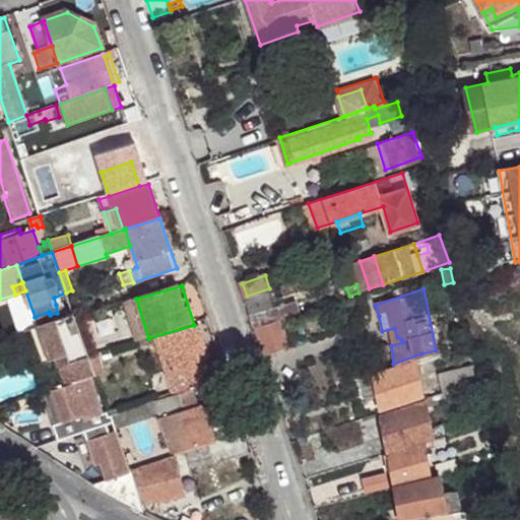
[(296,298),(251,312),(256,326),(279,319),(301,312),(296,298)]
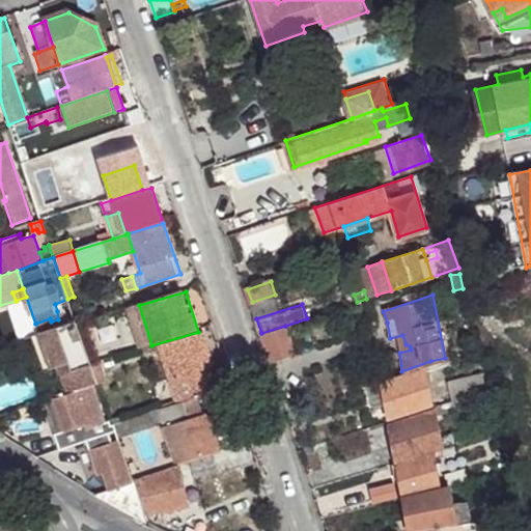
[(142,348),(151,345),(139,305),(129,308),(142,348)]
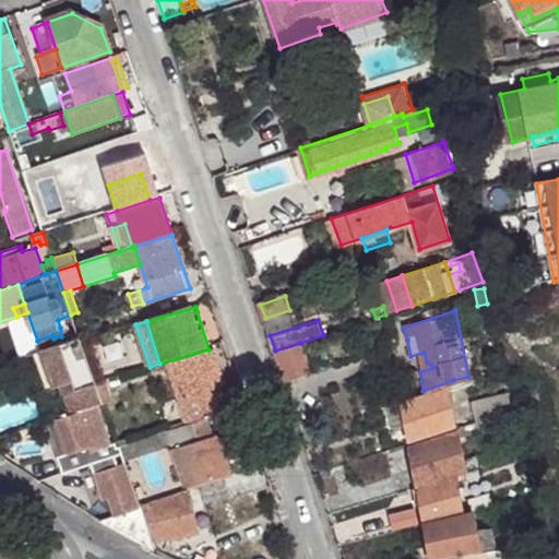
[(35,353),(69,342),(63,325),(60,328),(61,336),(54,339),(52,335),(37,341),(32,343),(35,353)]
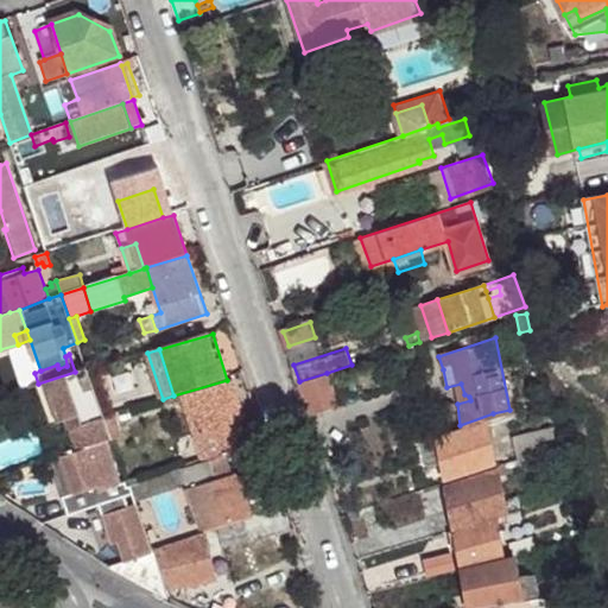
[(109,443),(109,441),(105,429),(102,418),(94,396),(86,367),(82,369),(75,372),(38,384),(35,386),(48,426),(69,419),(80,453),(107,445),(109,443)]
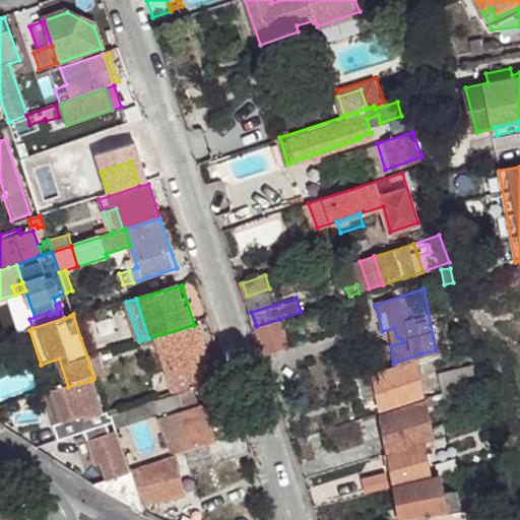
[(289,345),(279,319),(256,326),(265,354),(289,345)]
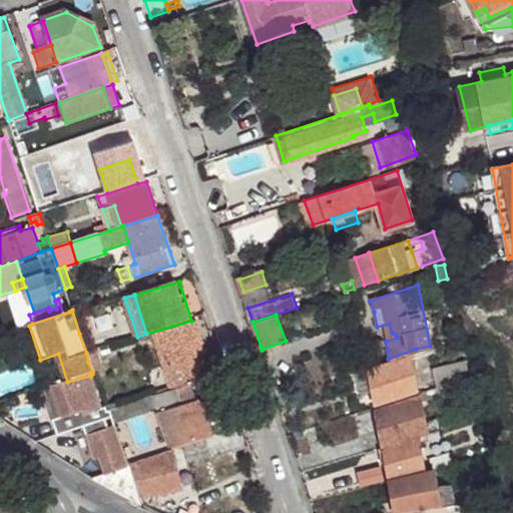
[(191,386),(204,382),(198,362),(205,360),(193,323),(161,333),(173,370),(171,370),(176,390),(191,386)]
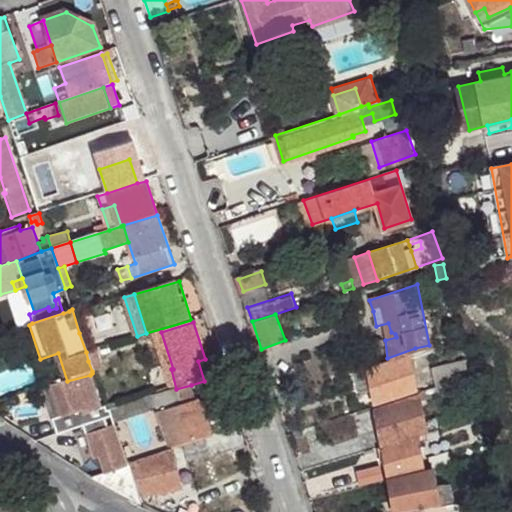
[(173,369),(161,332),(153,334),(171,391),(176,389),(171,369),(173,369)]
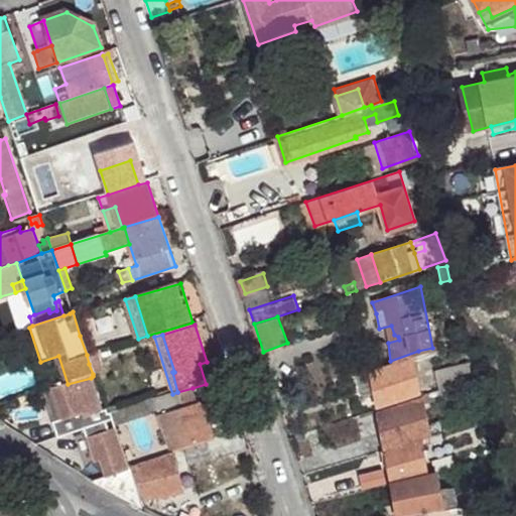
[(93,374),(100,372),(94,353),(87,355),(89,364),(93,374)]
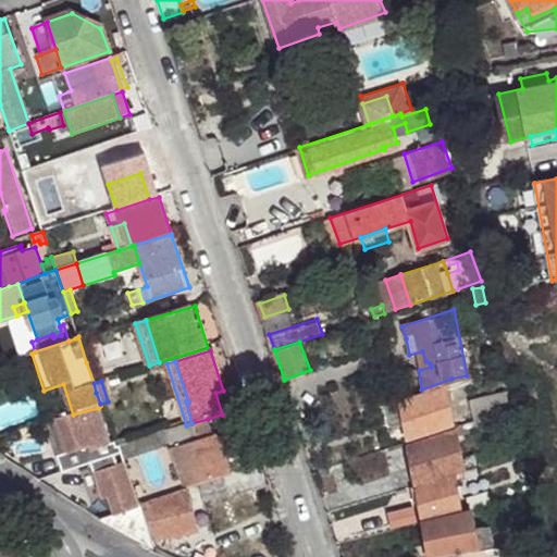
[(449,383),(403,398),(403,403),(390,406),(394,428),(407,424),(409,435),(455,420),(449,383)]
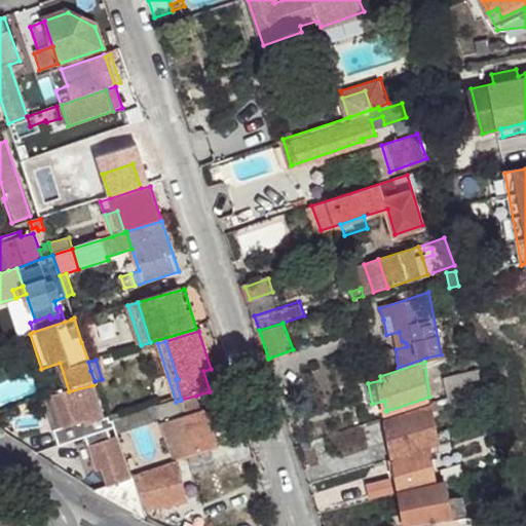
[(449,396),(480,385),(477,367),(445,374),(449,396)]
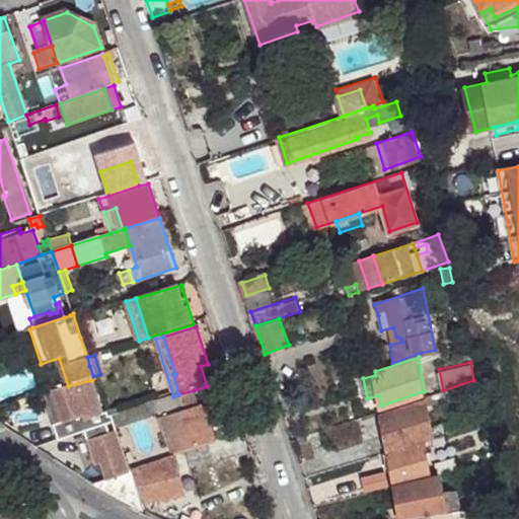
[(208,364),(201,366),(207,386),(214,384),(208,364)]
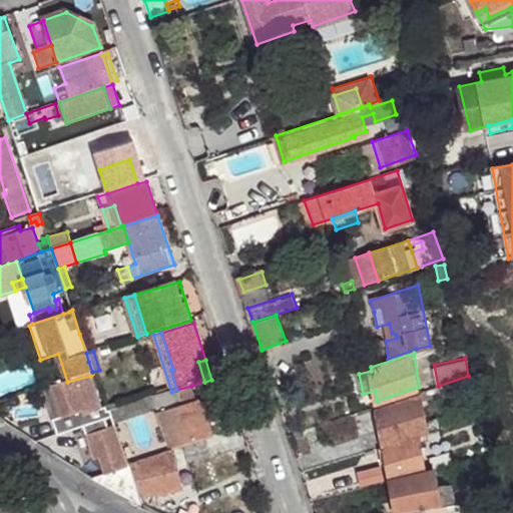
[(102,411),(90,376),(67,382),(51,388),(63,419),(52,422),(57,436),(84,428),(85,426),(104,420),(104,421),(112,418),(110,412),(105,412),(105,411),(102,411)]
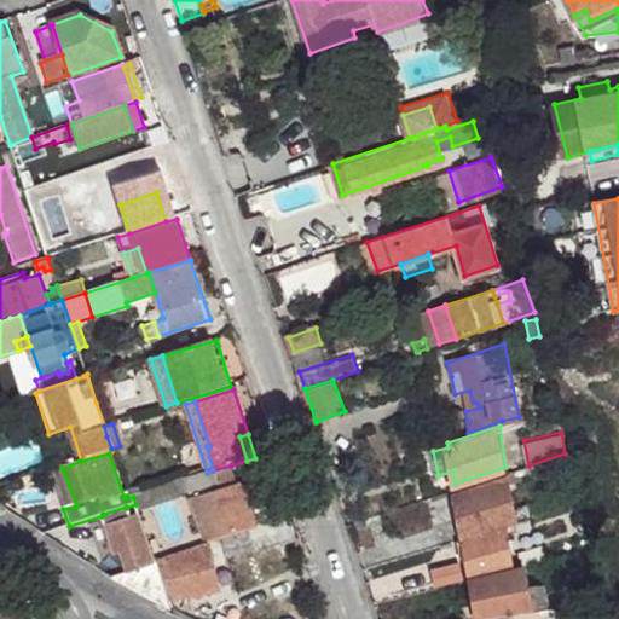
[(207,473),(183,480),(187,493),(195,513),(185,515),(191,539),(203,536),(204,543),(272,521),(261,480),(244,486),(243,482),(236,485),(231,466),(213,470),(207,473)]
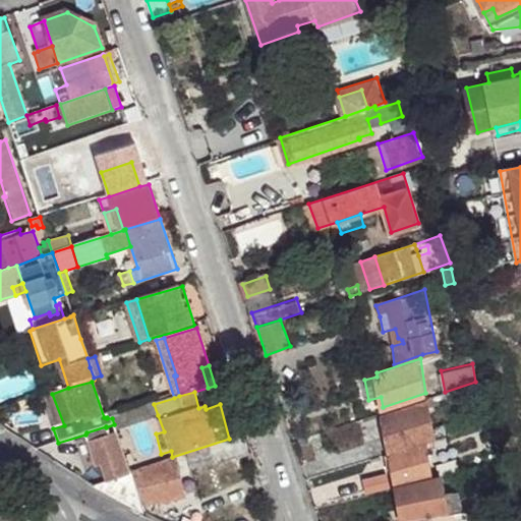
[(391,454),(435,437),(427,399),(384,413),(391,454)]
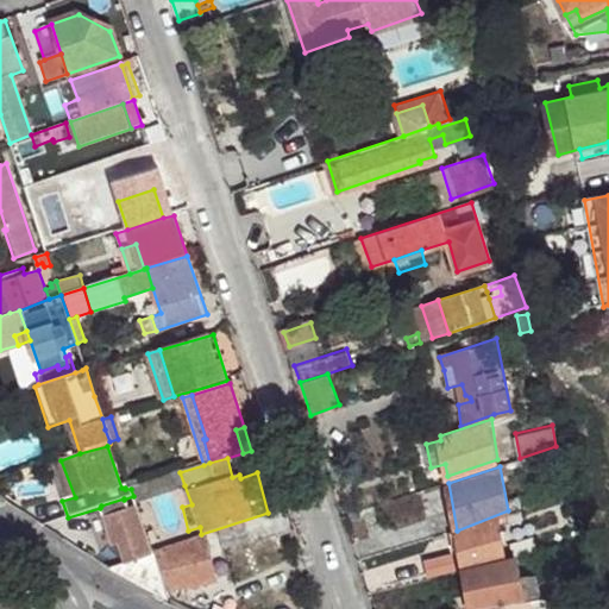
[(184,485),(180,472),(144,484),(148,498),(184,485)]
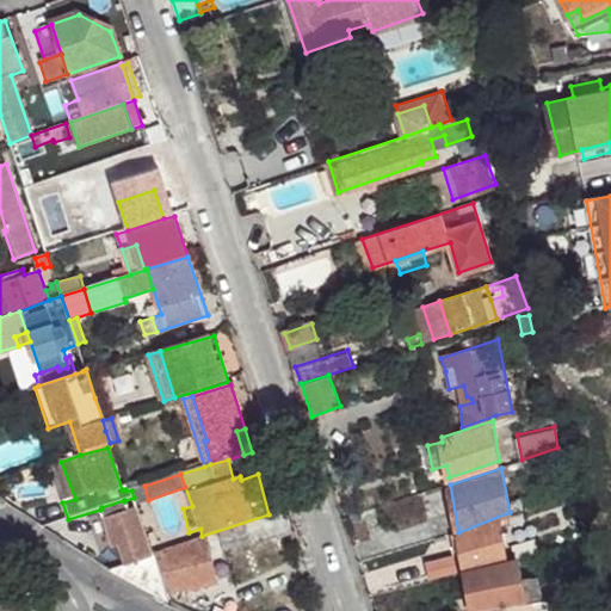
[(109,572),(168,604),(166,596),(152,554),(134,498),(124,501),(124,500),(102,507),(100,510),(117,548),(111,549),(121,568),(109,572)]
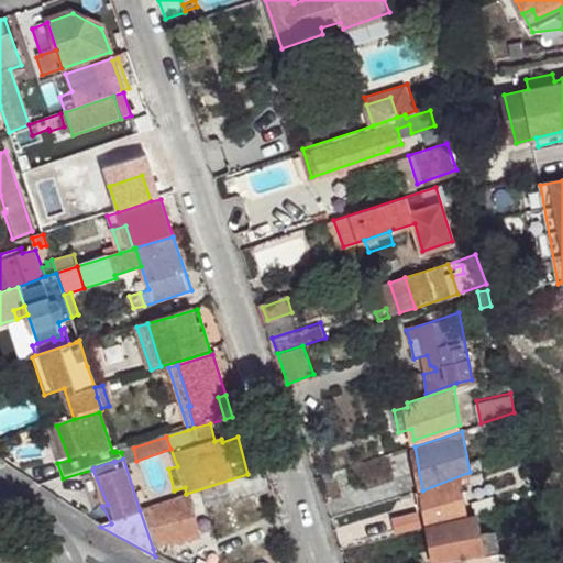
[(484,479),(482,470),(470,472),(422,490),(428,521),(470,511),(464,483),(484,479)]
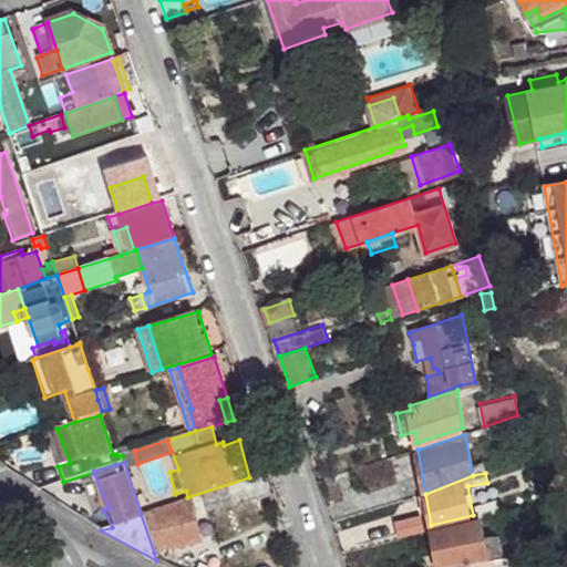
[(500,497),(478,503),(481,515),(502,509),(500,497)]
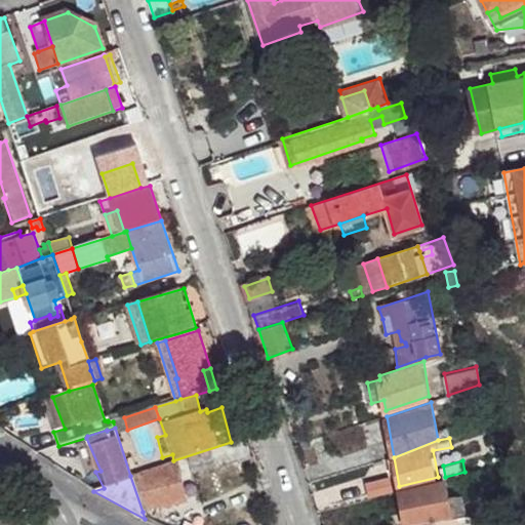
[(165,466),(130,476),(143,512),(166,506),(166,508),(186,503),(176,465),(165,469),(165,466)]
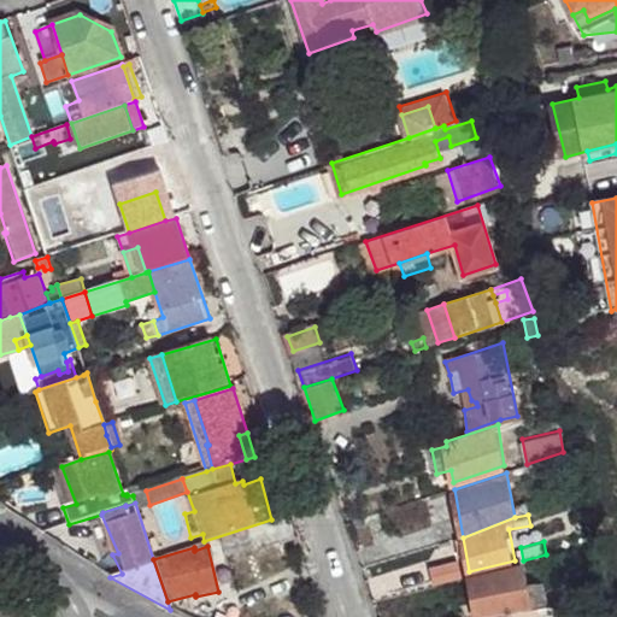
[(430,569),(434,585),(463,577),(459,562),(430,569)]
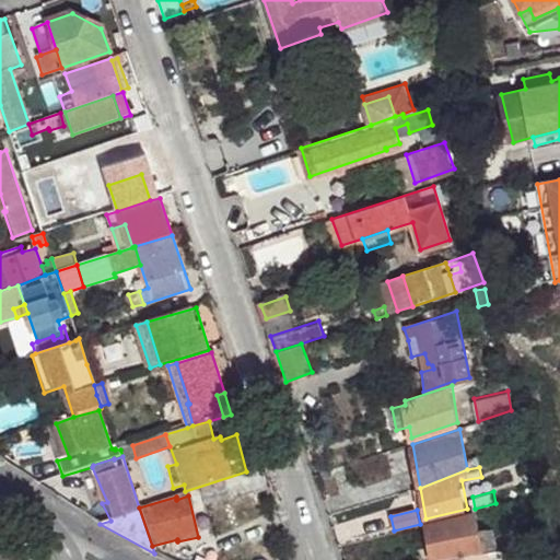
[(483,549),(480,533),(477,512),(427,524),(434,559),(483,549)]
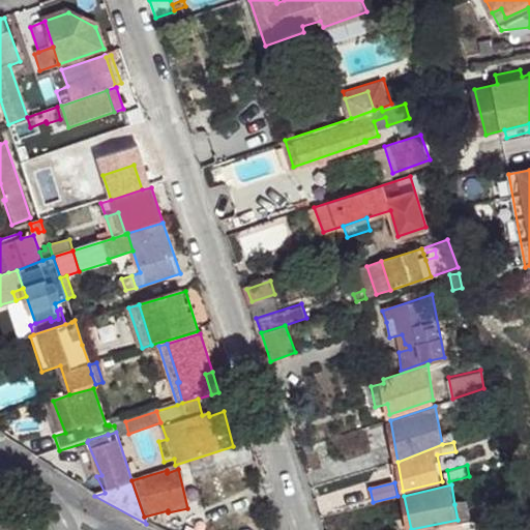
[(458,520),(460,525),(508,516),(505,500),(468,508),(466,502),(454,504),(458,520)]
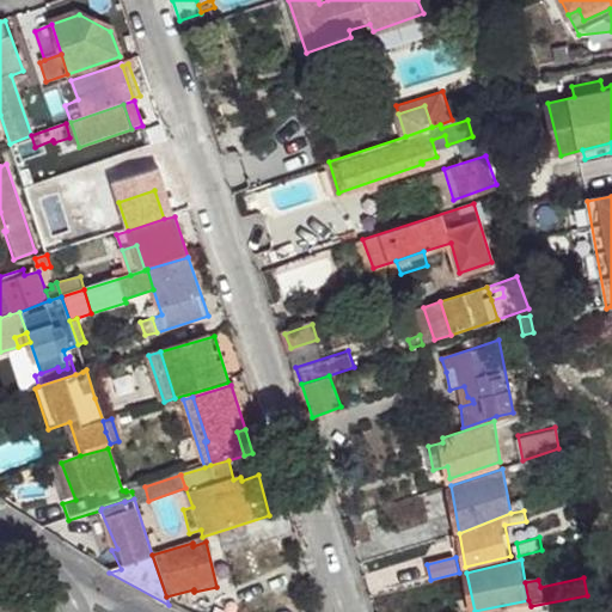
[(532,609),(532,611),(582,611),(582,601),(532,609)]
